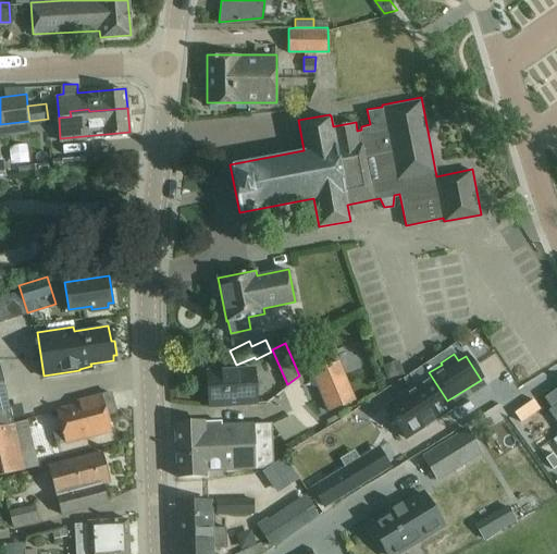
[(436,357),(424,365),(429,372),(442,365),(436,357)]
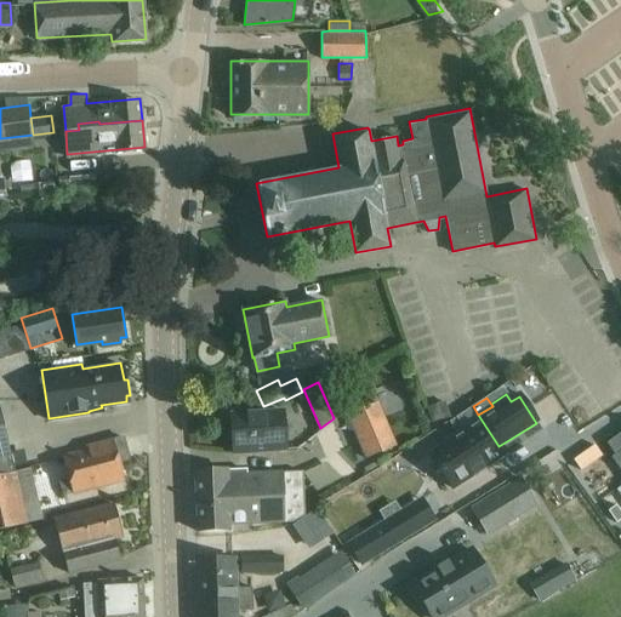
[(379,400),(347,412),(365,457),(397,444),(379,400)]
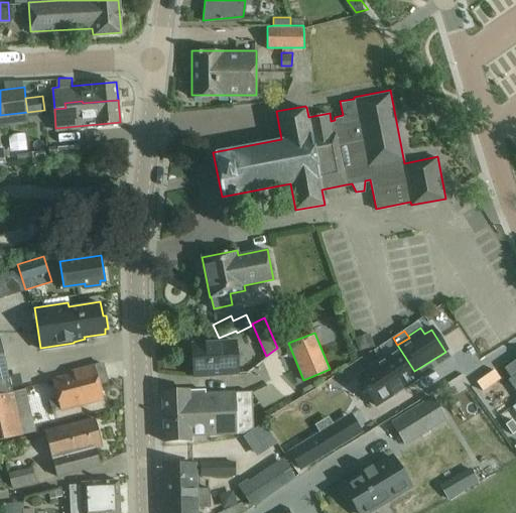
[(385,358),(356,376),(373,405),(418,378),(414,371),(397,345),(393,338),(378,347),(385,358)]
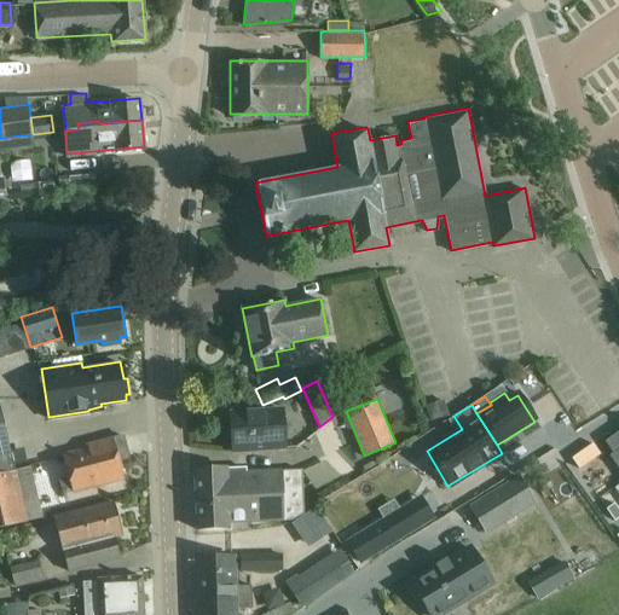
[(0,459),(11,457),(0,408),(0,459)]
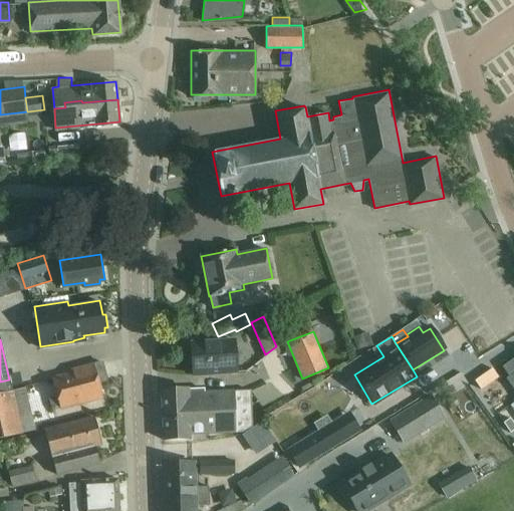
[(190,343),(193,375),(236,371),(233,339),(190,343)]
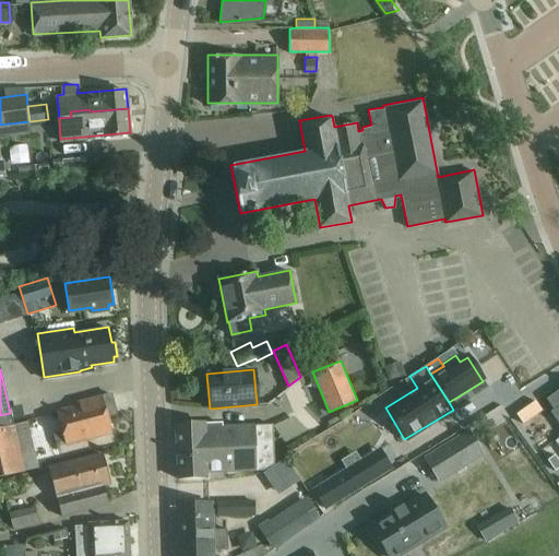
[(558,390),(547,398),(555,410),(558,406),(558,405),(558,390)]
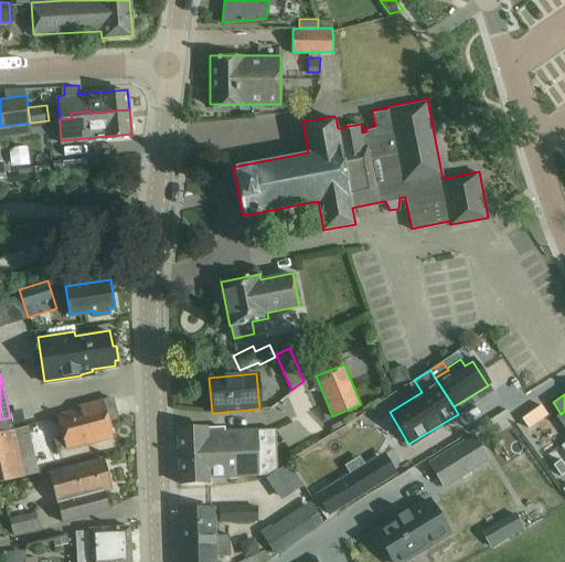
[(65,447),(65,446),(113,434),(108,420),(118,416),(113,395),(78,404),(80,409),(56,414),(62,434),(54,435),(57,448),(65,447)]
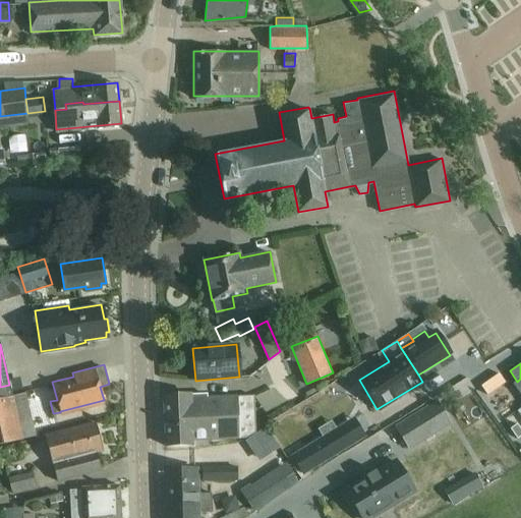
[(9,385),(0,387),(0,442),(36,434),(31,413),(16,416),(9,385)]
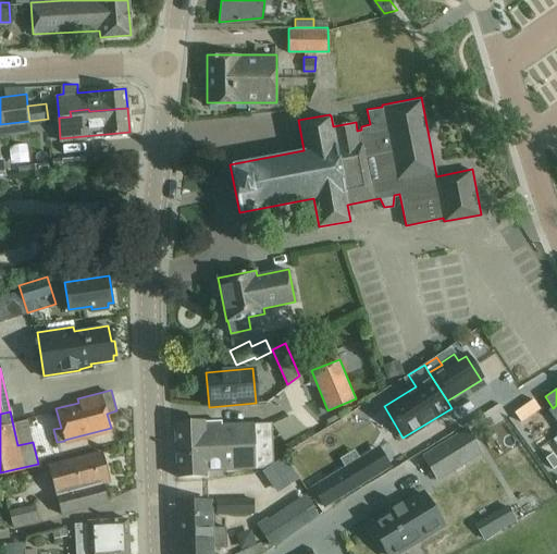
[(252,421),(252,423),(221,425),(221,420),(174,422),(176,476),(206,475),(206,470),(255,467),(262,466),(272,460),(272,421),(252,421)]
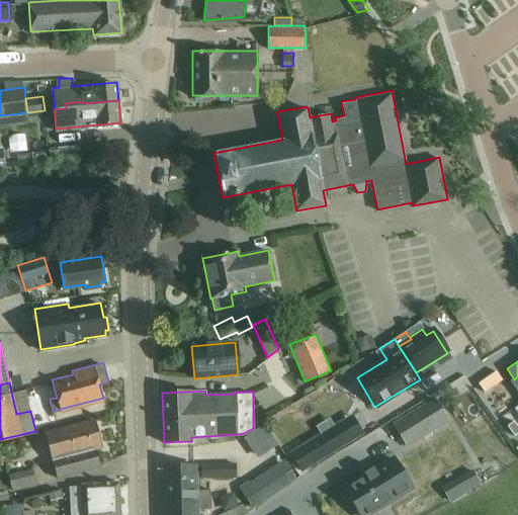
[(435,398),(394,423),(406,443),(447,418),(435,398)]
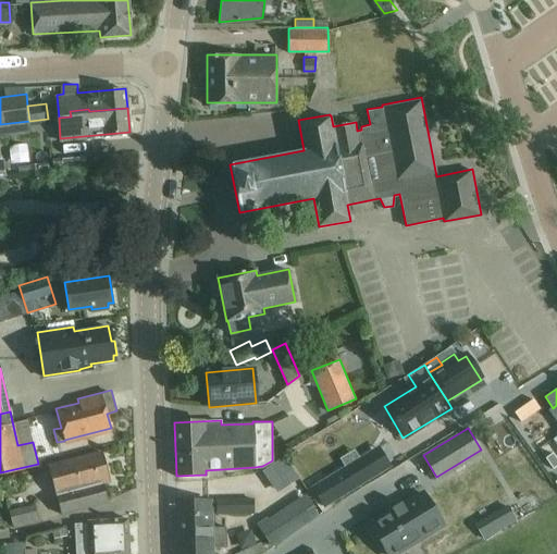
[(107,500),(102,482),(109,480),(101,450),(48,464),(56,494),(60,512),(107,500)]
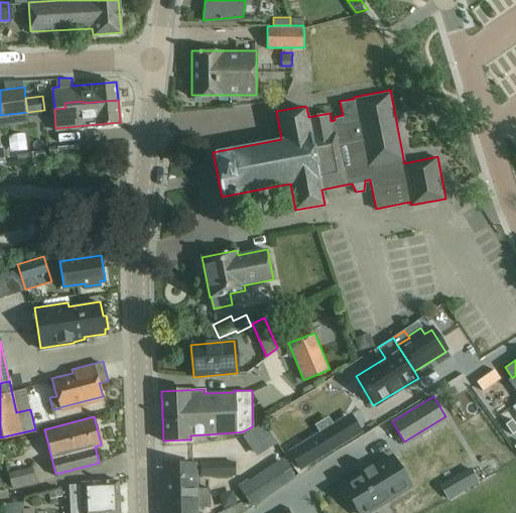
[(515,431),(515,425),(512,419),(505,424),(512,434),(515,431)]
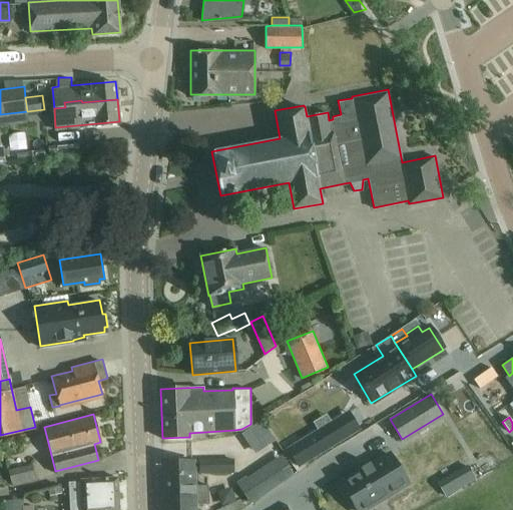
[(249,501),(296,471),(284,452),(246,476),(245,474),(236,480),(249,501)]
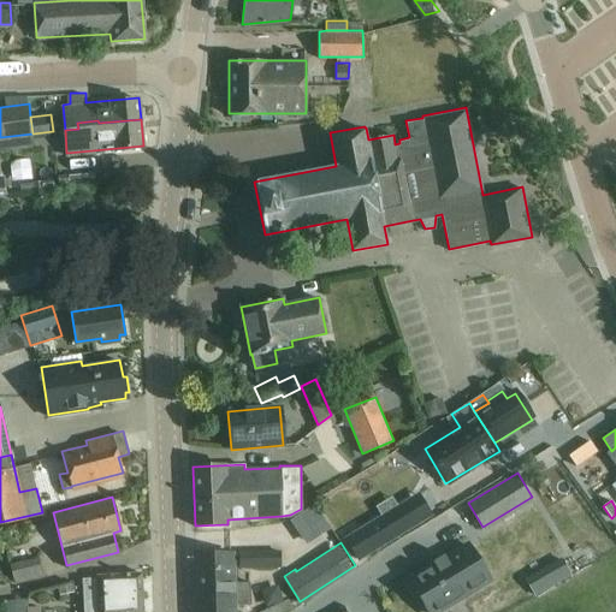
[(433,565),(410,580),(431,611),(434,611),(490,578),(468,544),(445,558),(444,558),(445,559),(436,565),(434,564),(433,565)]
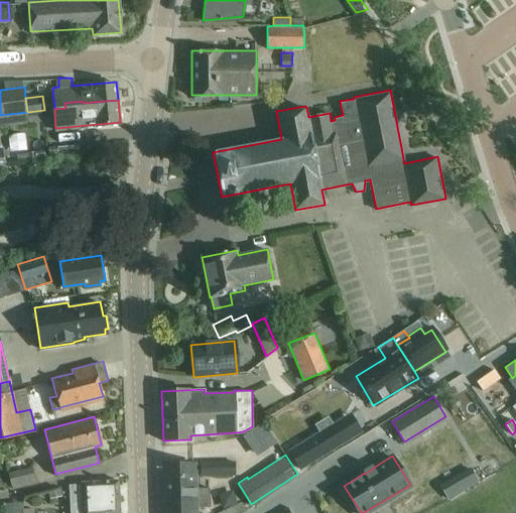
[(200,461),(201,475),(235,474),(235,460),(200,461)]
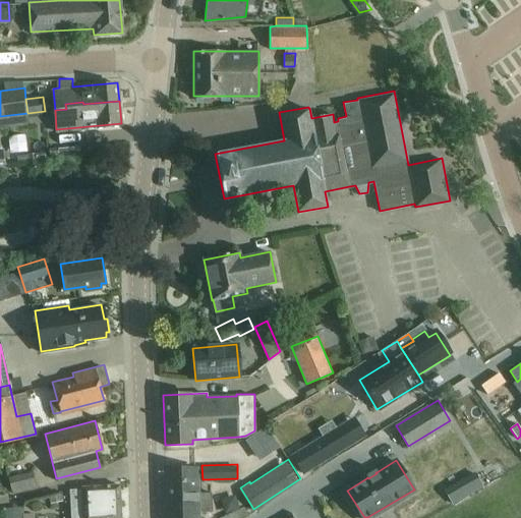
[(212,491),(197,492),(197,467),(163,468),(164,517),(198,517),(198,511),(213,510),(212,491)]
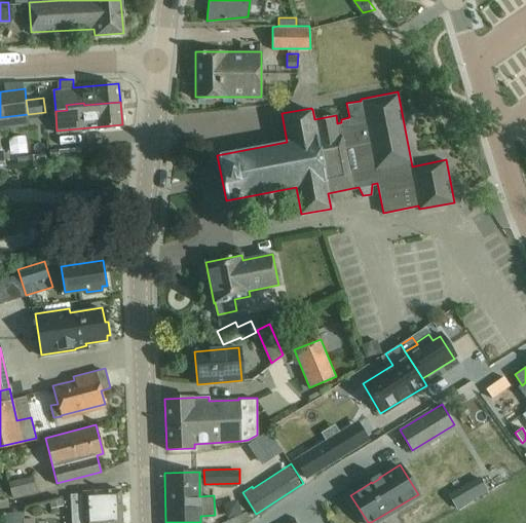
[(37,487),(34,475),(8,481),(12,493),(37,487)]
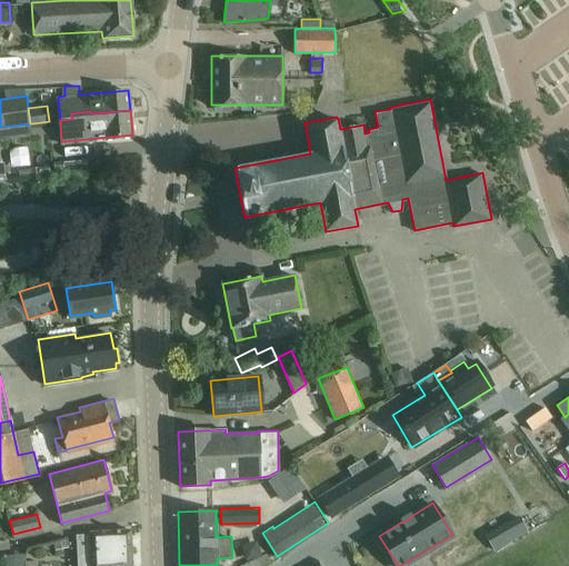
[(528,529),(519,514),(502,524),(511,539),(528,529)]
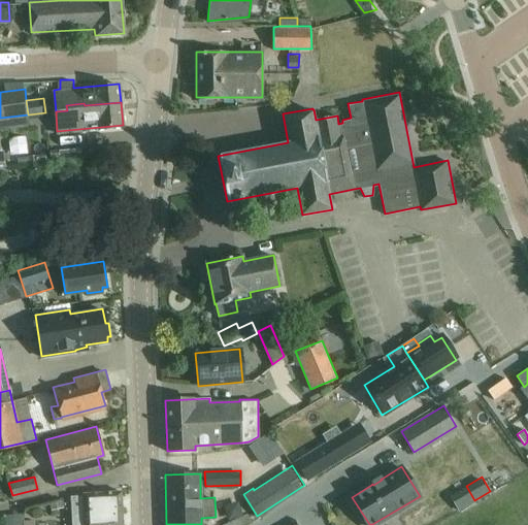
[(72,524),(122,524),(120,490),(81,492),(81,494),(71,495),(72,524)]
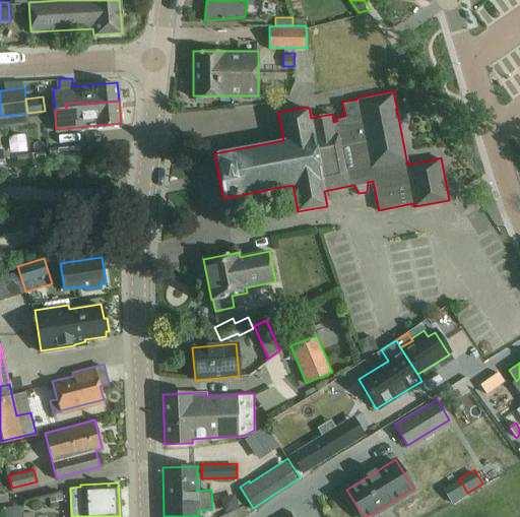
[(4,516),(35,516),(35,511),(23,511),(23,505),(5,505),(6,511),(4,511),(4,516)]
